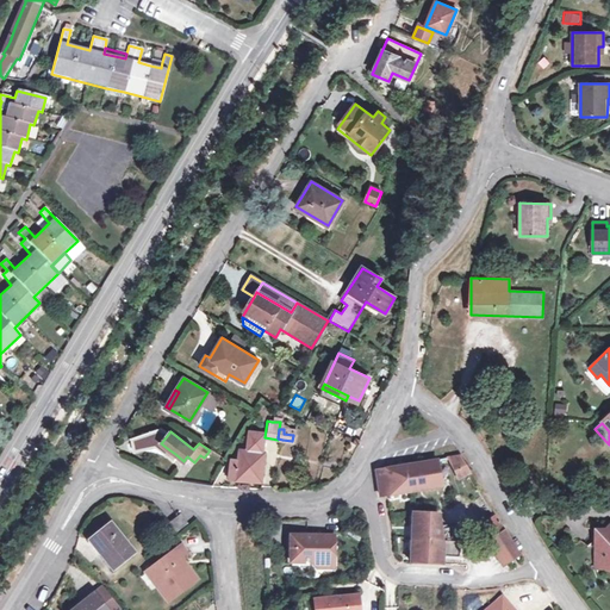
[(228,478),(260,483),(263,452),(261,452),(263,433),(249,431),(247,450),(240,449),(237,460),(237,466),(230,465),(228,478)]
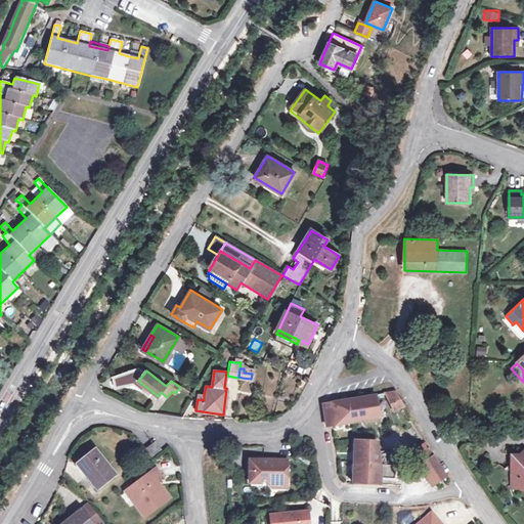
[(147,393),(150,390),(143,385),(141,388),(147,393)]
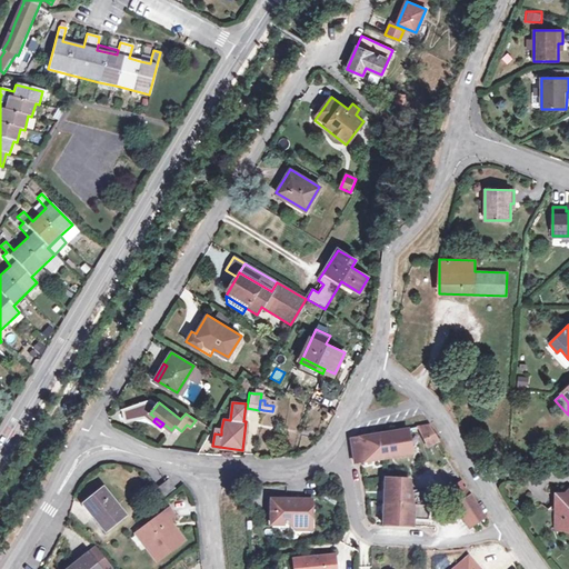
[(430,426),(419,428),(427,446),(438,441),(430,426)]
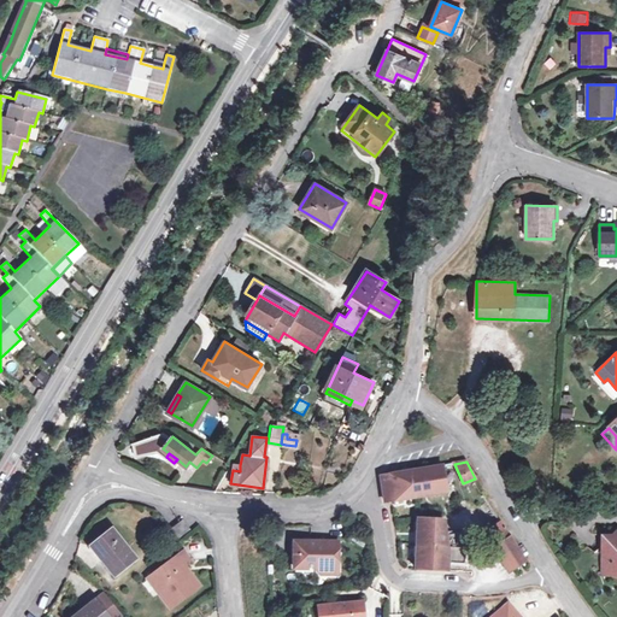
[(385,501),(446,492),(442,466),(381,476),(385,501)]
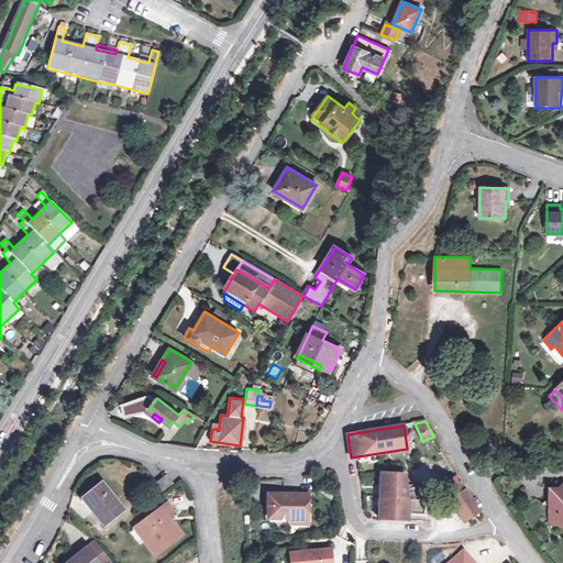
[(378,519),(407,520),(408,514),(423,515),(424,496),(421,485),(406,484),(403,470),(379,473),(381,485),(378,519)]
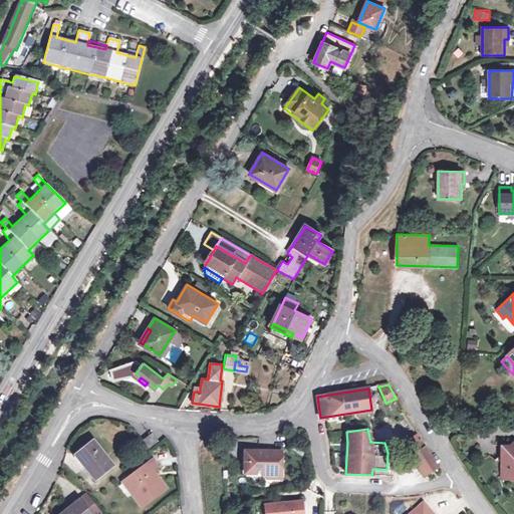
[(152,433),(144,440),(150,447),(158,441),(152,433)]
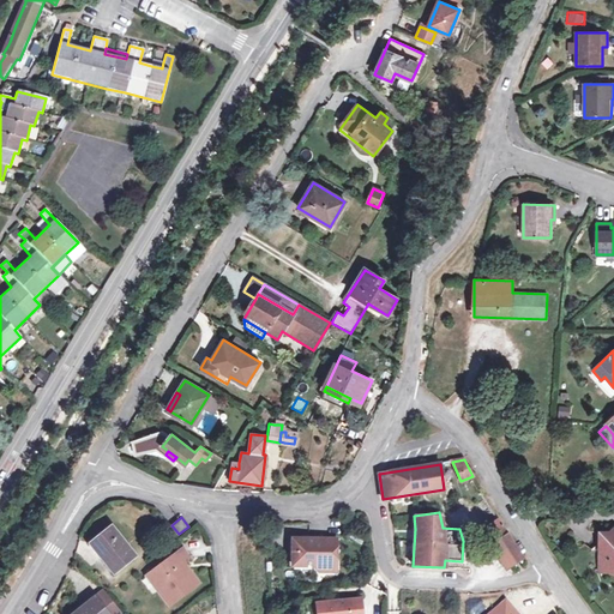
[(492,545),(507,569),(523,558),(498,519),(486,527),(495,542),(492,545)]
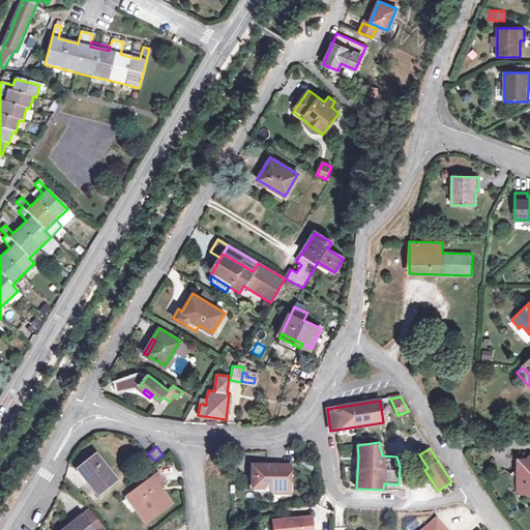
[(87,480),(98,495),(116,480),(96,453),(79,467),(89,479),(87,480)]
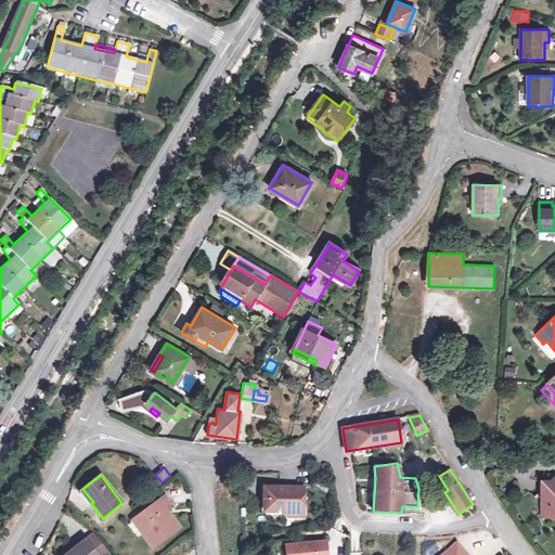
[(554,516),(554,518),(554,477),(552,481),(543,481),(542,513),(545,516),(554,516)]
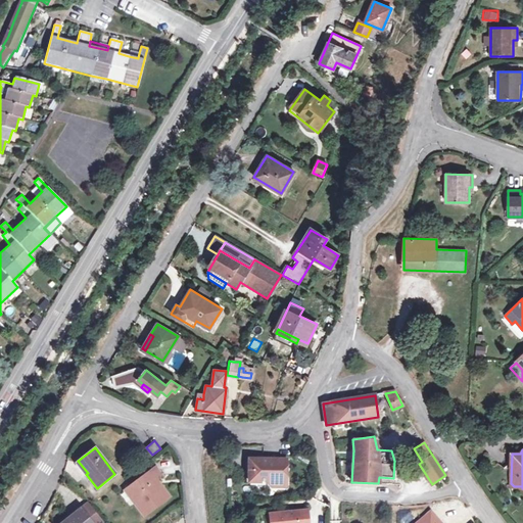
[(285,457),(246,456),(245,480),(265,480),(271,485),(285,486),(285,457)]
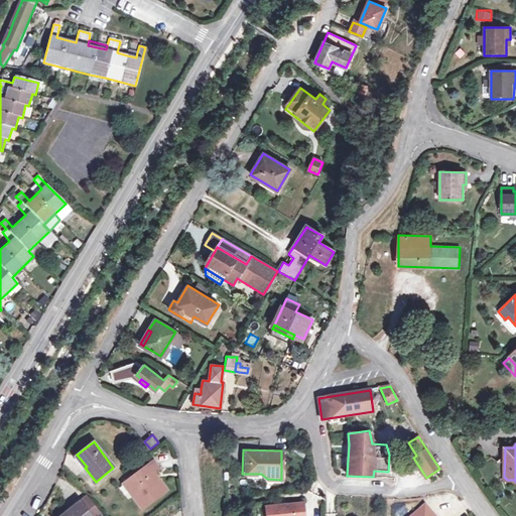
[(150,477),(154,474),(160,470),(153,460),(124,482),(134,495),(132,497),(142,510),(166,491),(157,478),(152,481),(150,477)]
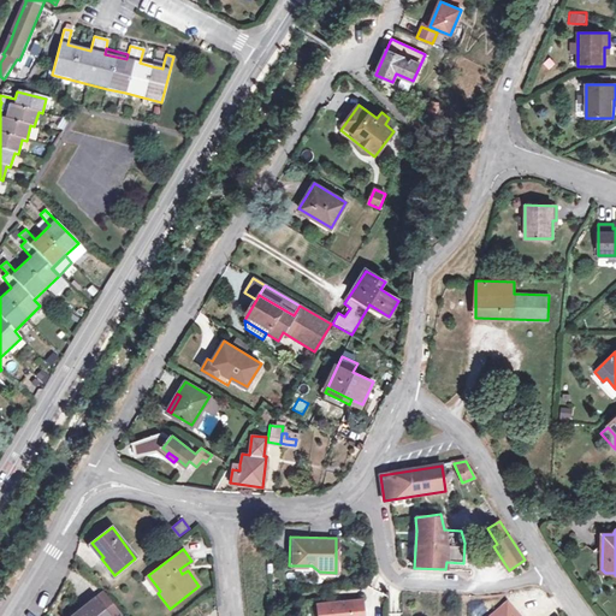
[(110,615),(95,598),(72,615),(110,615)]
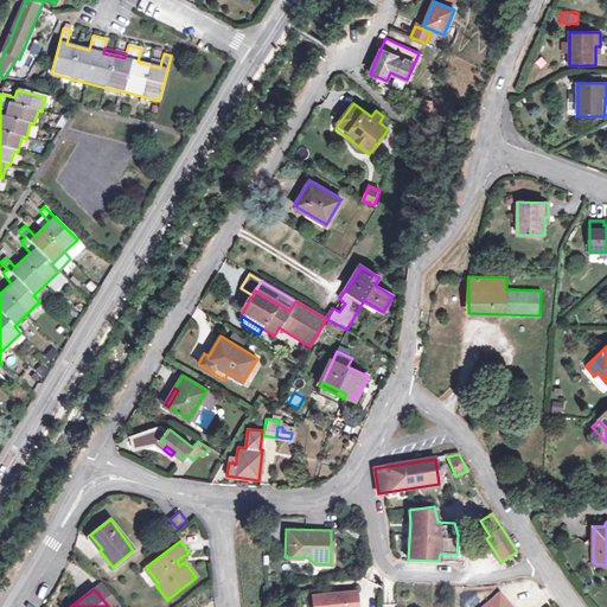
[(357,606),(356,592),(312,596),(313,606),(357,606)]
